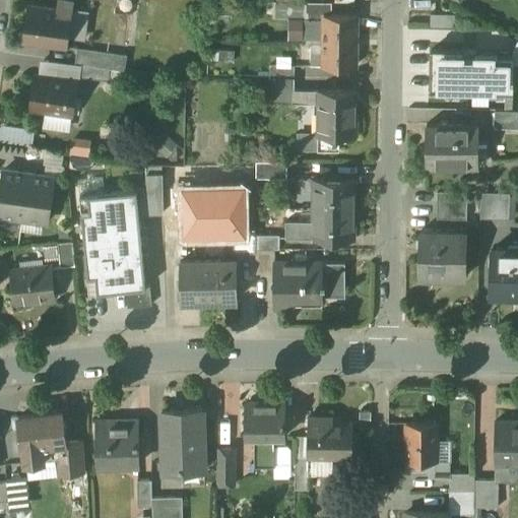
[(56,12),(26,8),(21,43),(66,49),(72,4),(57,1),(56,12)]
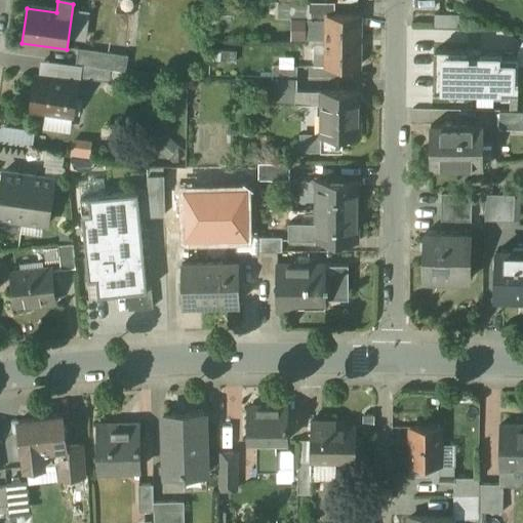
[(299,6),(274,4),(273,24),(298,26),(299,6)]
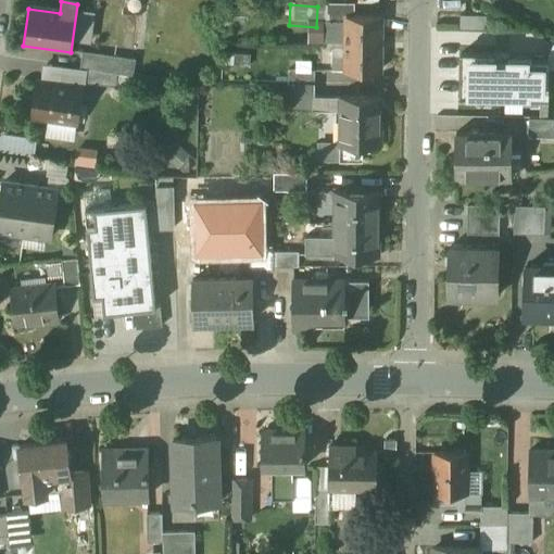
[(486,19),(458,17),(458,33),(485,33),(486,19)]
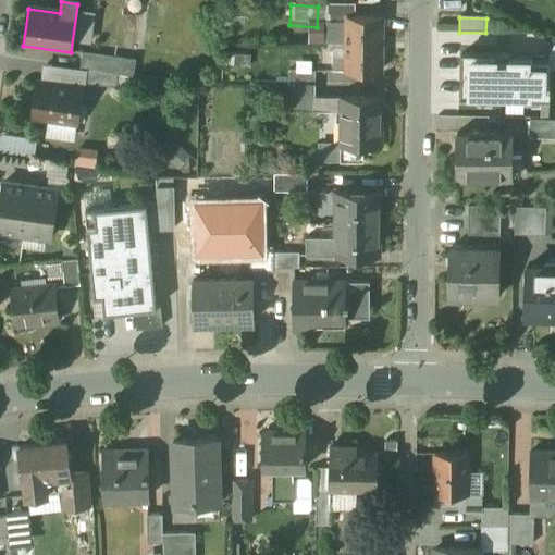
[(381,19),(346,19),(346,25),(346,46),(381,46),(381,19)]
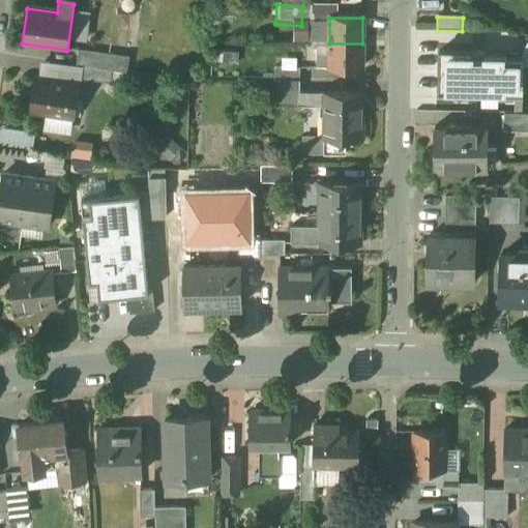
[(329,24),(317,23),(316,44),(329,44),(329,24)]
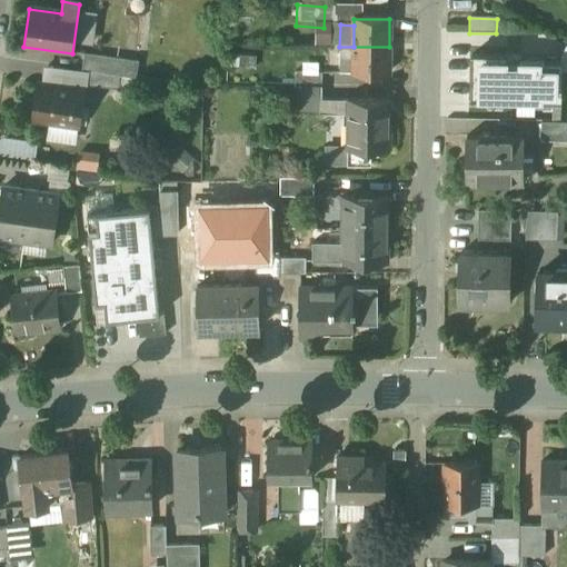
[(354,47),(339,47),(339,75),(352,75),(354,47)]
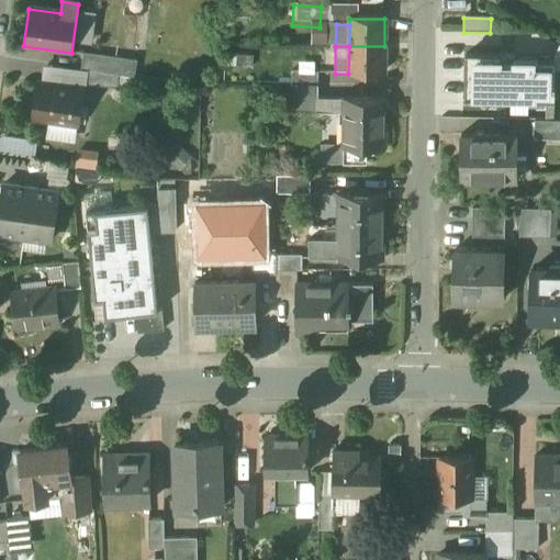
[(384,46),(349,46),(348,74),(383,74),(384,46)]
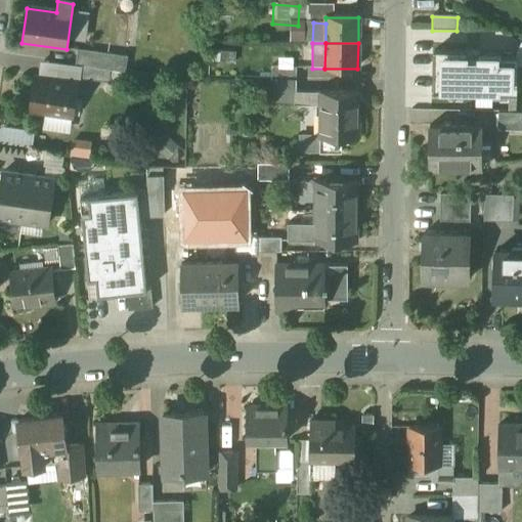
[(117,54),(81,49),(79,64),(114,70),(117,54)]
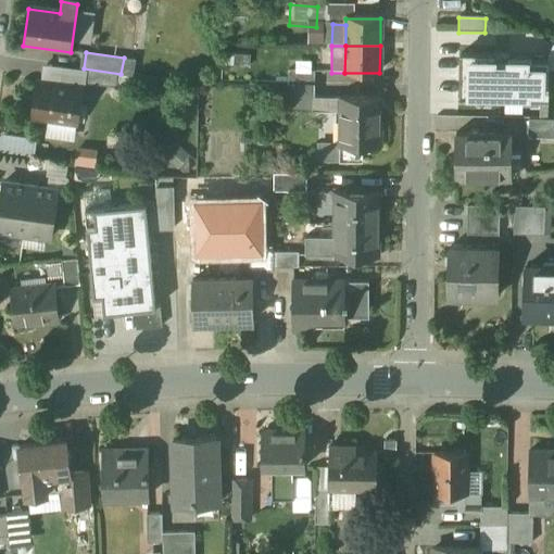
[(518,54),(461,53),(461,99),(517,100),(518,54)]
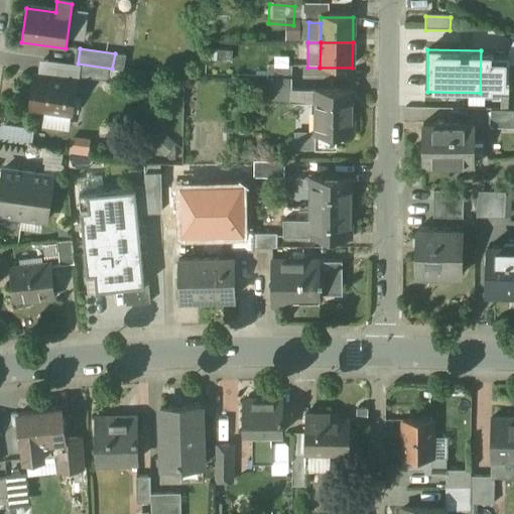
[(230,52),(210,52),(209,63),(229,65),(230,52)]
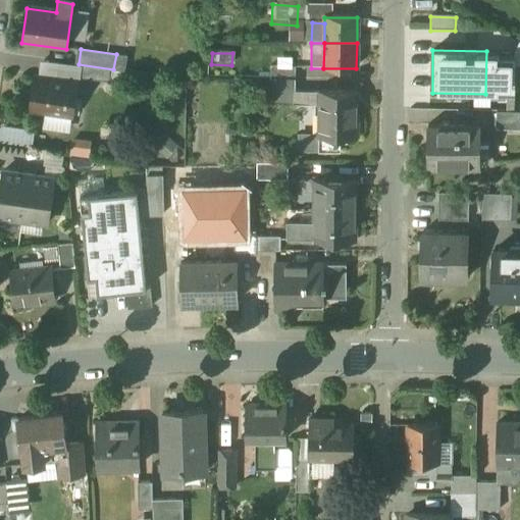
[(72,64),(42,60),(40,72),(70,76),(72,64)]
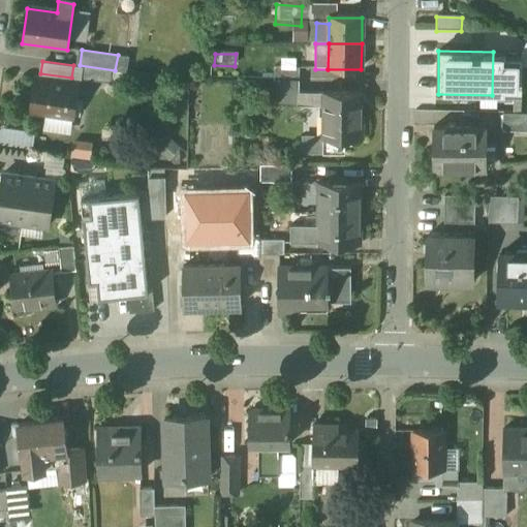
[(79,85),(34,78),(29,113),(73,119),(79,85)]
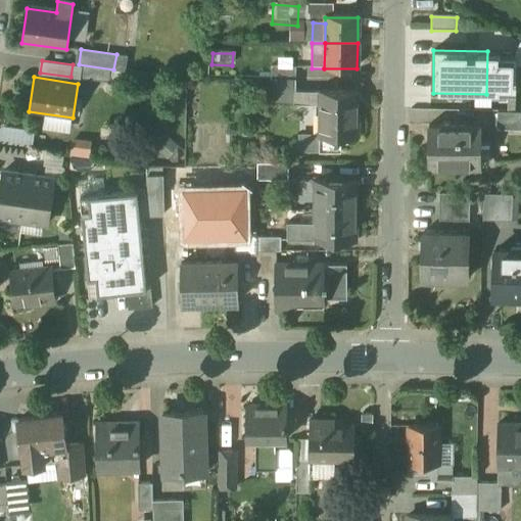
[(295,80),(269,80),(269,91),(295,92),(295,80)]
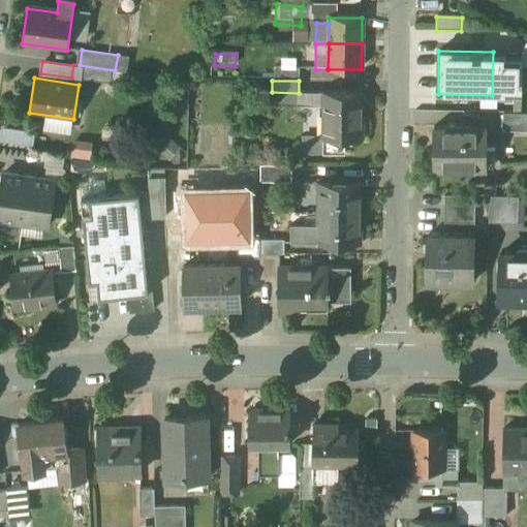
[(299,93),(272,92),(272,106),(323,107),(323,93),(299,93)]
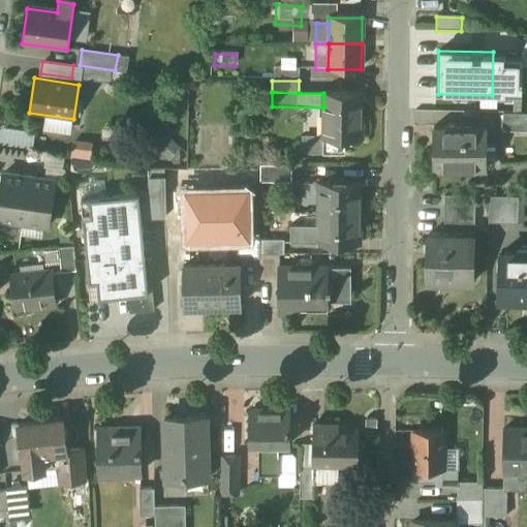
[(361,94),(323,93),(323,107),(322,138),(323,138),(322,153),(343,154),(344,140),(362,140),(363,117),(361,117),(361,94)]
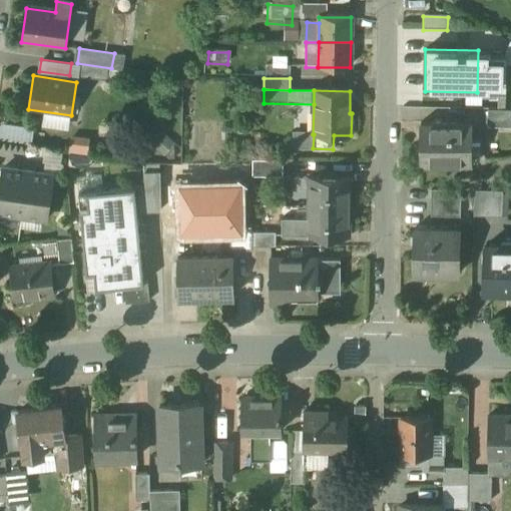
[(510,111),(487,111),(486,129),(510,129),(510,111)]
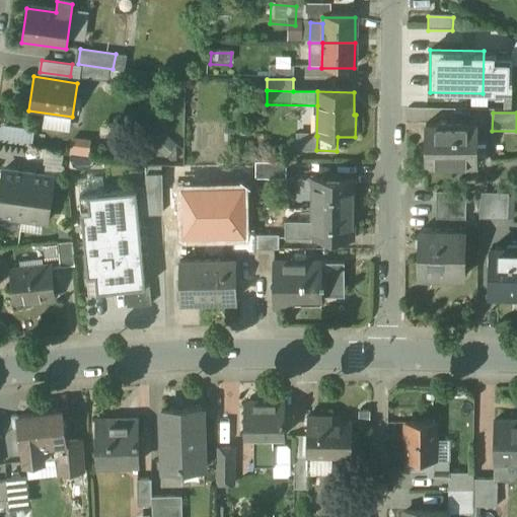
[(476,126),(425,126),(425,166),(476,166),(476,162),(476,126)]
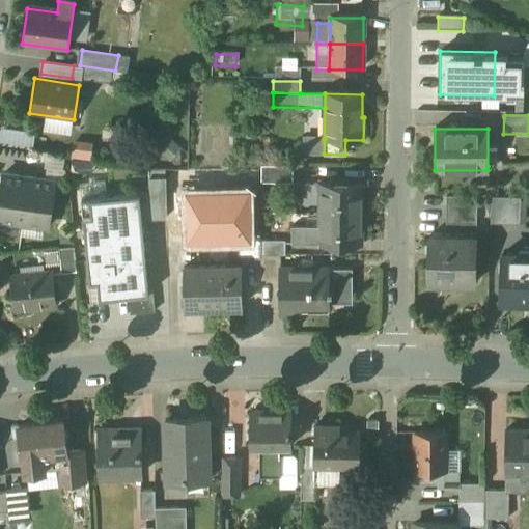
[(62,161),(46,158),(45,169),(47,169),(46,179),(62,182),(63,171),(61,171),(62,161)]
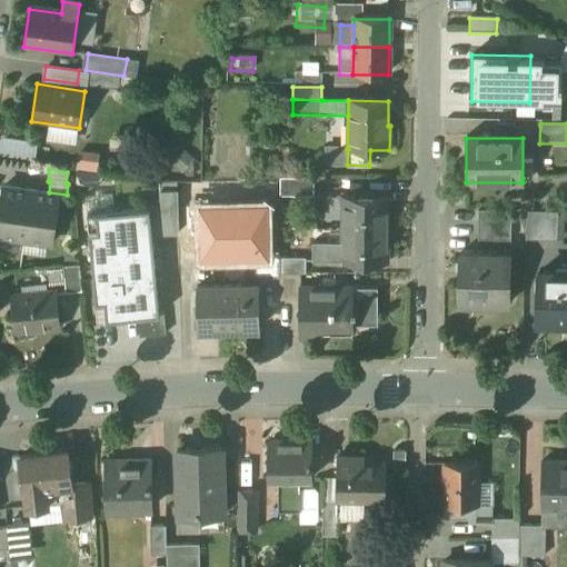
[(312,179),(279,179),(279,186),(279,197),(312,197),(312,179)]
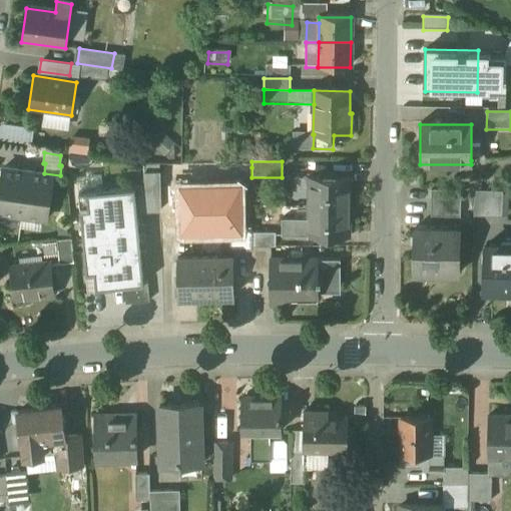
[(27,173),(2,170),(0,183),(0,213),(21,217),(27,173)]
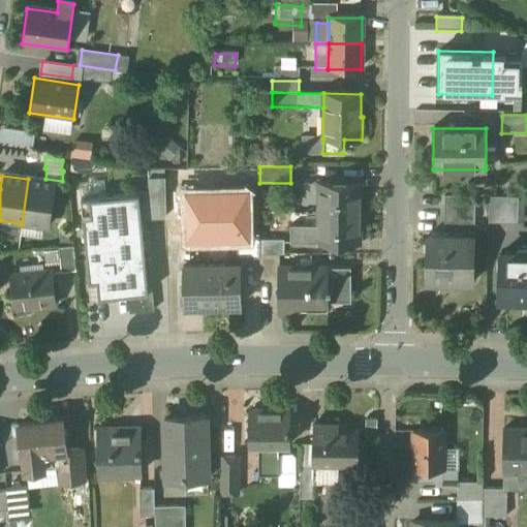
[(54,183),(28,179),(22,224),(48,227),(54,183)]
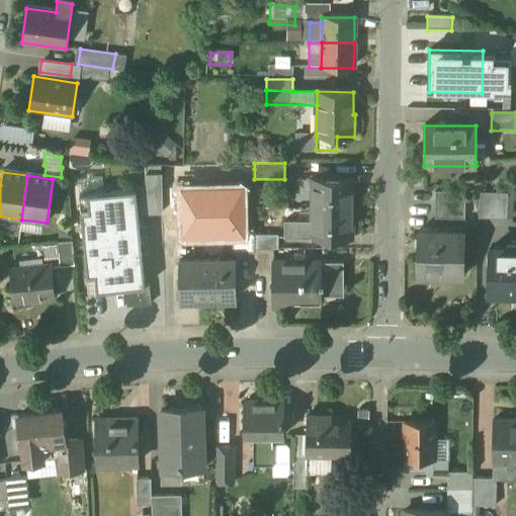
[(352,180),(312,180),(311,209),(352,210),(352,180)]
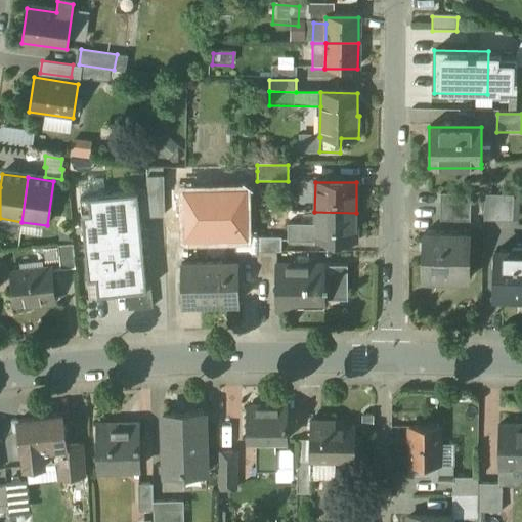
[(136,192),(78,199),(86,280),(94,279),(96,296),(145,292),(136,192)]
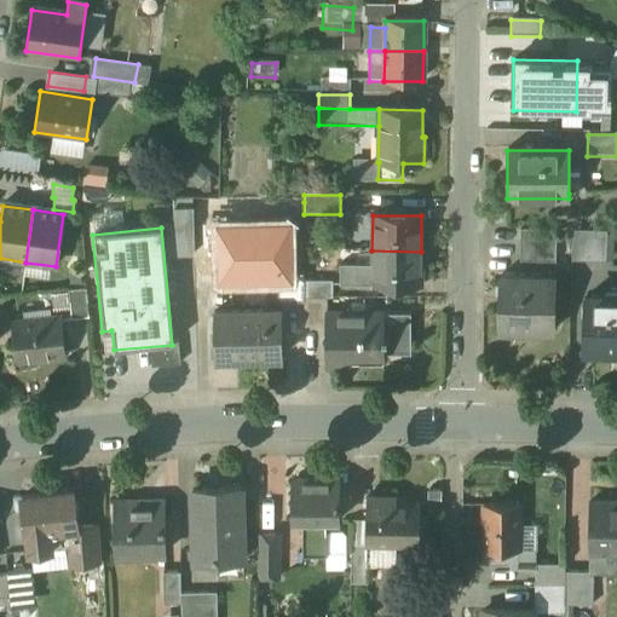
[(555,231),(519,230),(519,263),(555,264),(555,231)]
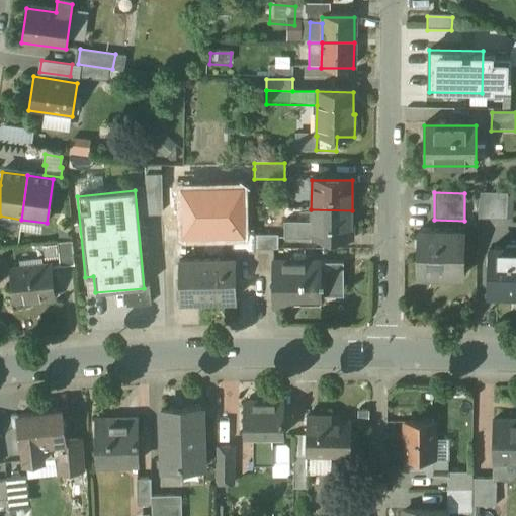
[(507,194),(478,193),(477,220),(506,221),(507,194)]
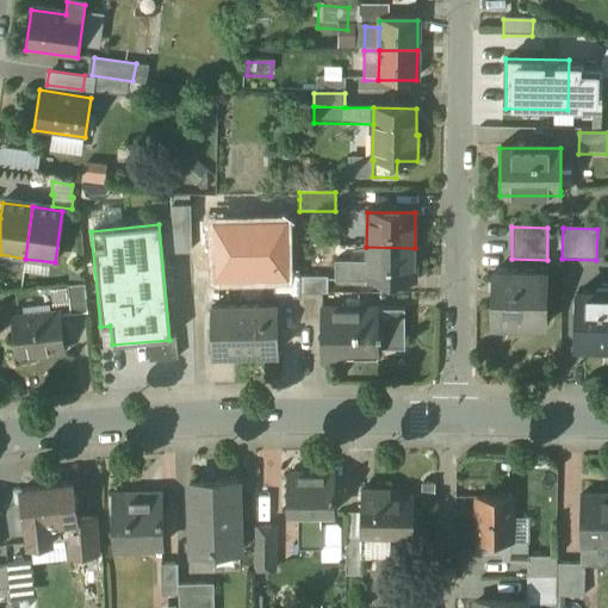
[(231,242),(190,243),(191,270),(233,268),(231,242)]
